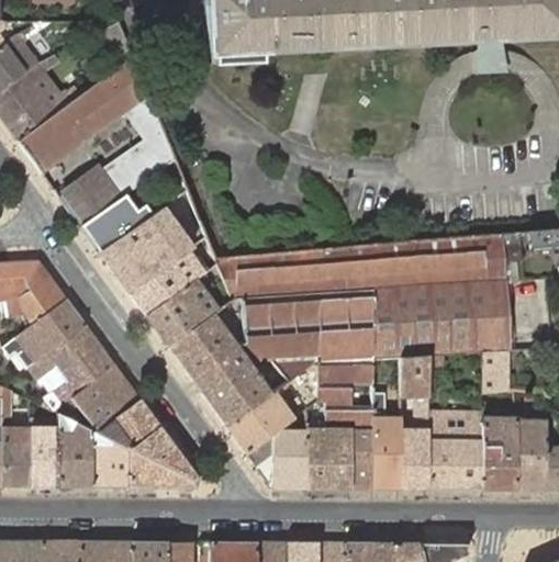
[(558,0),(205,0),(209,53),(483,38),(499,37),(558,34),(558,0)]
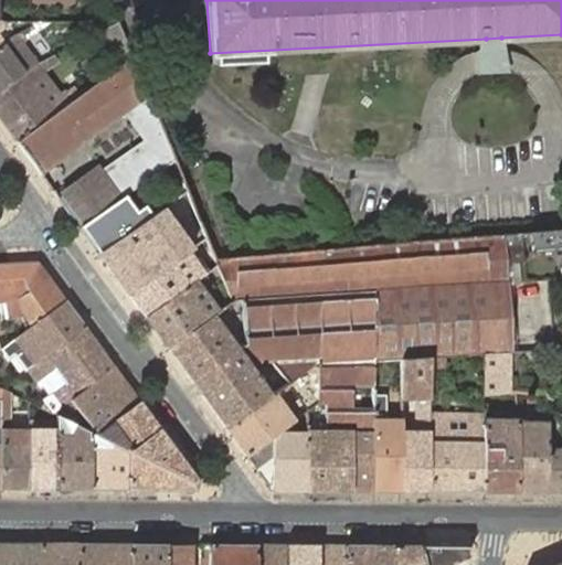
[(12,29),(12,22),(0,21),(0,48),(18,34),(12,29)]
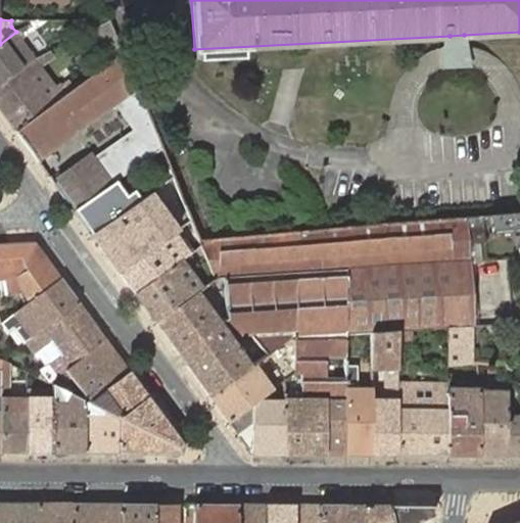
[(125,51),(111,20),(90,32),(110,62),(125,51)]
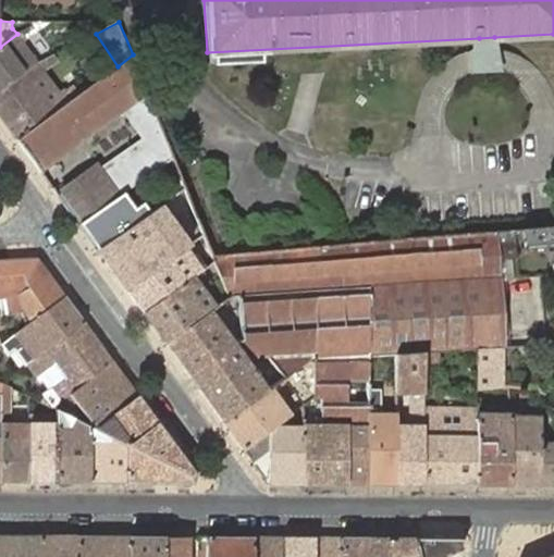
[(24,31),(17,34),(0,47),(0,94),(40,65),(41,64),(26,44),(31,39),(24,31)]
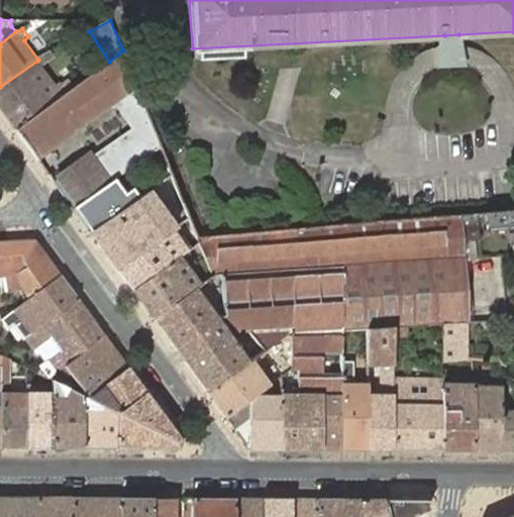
[(148,153),(162,145),(150,118),(137,85),(123,50),(109,62),(76,86),(18,129),(38,158),(116,100),(125,111),(130,107),(139,125),(124,137),(126,138),(140,161),(148,153)]
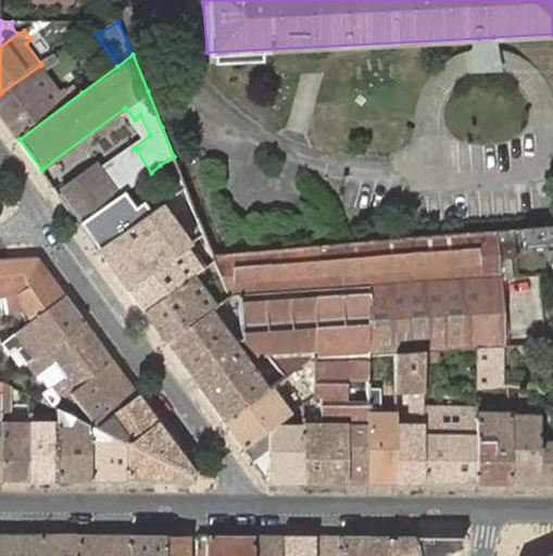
[(0,93),(0,112),(20,139),(82,92),(77,88),(63,96),(61,93),(49,102),(33,80),(45,72),(44,71),(60,62),(55,55),(41,64),(40,65),(0,93)]
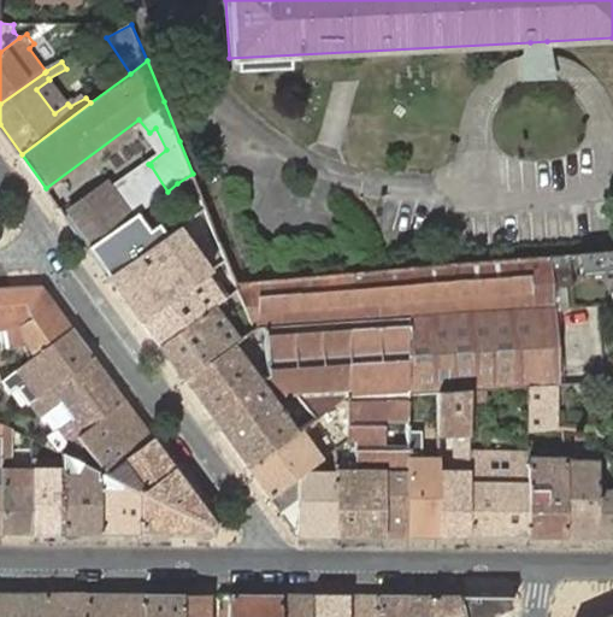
[(49,80),(36,89),(54,113),(68,104),(49,80)]
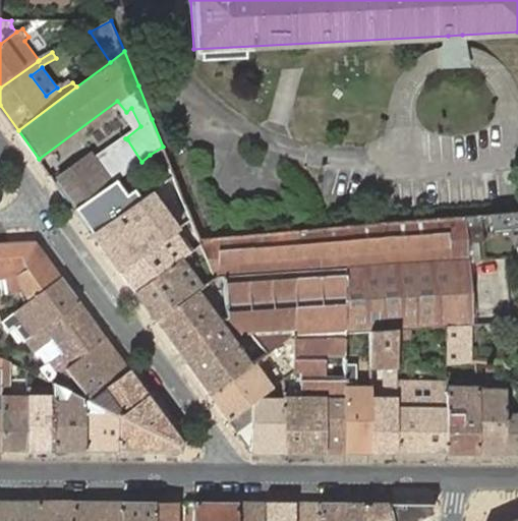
[(122,143),(136,165),(141,162),(127,139),(122,143)]
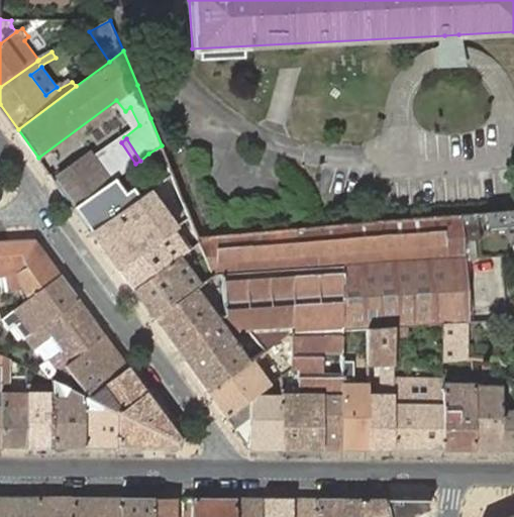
[(57,181),(76,207),(112,181),(115,178),(135,164),(121,142),(98,161),(93,154),(57,181)]
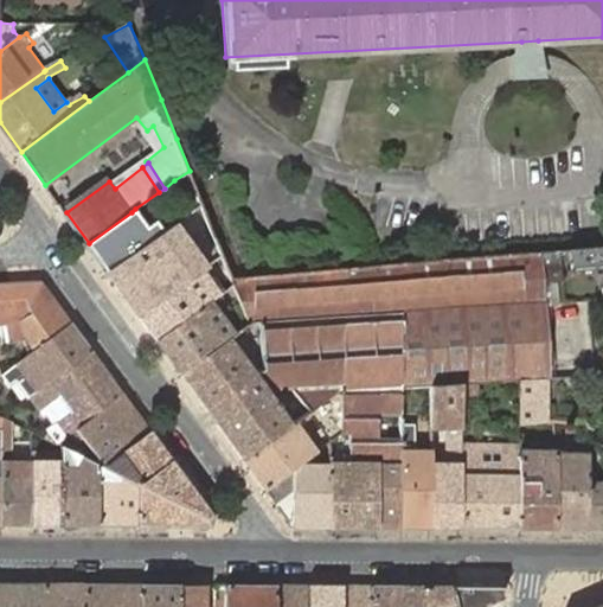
[(194,210),(203,203),(190,171),(174,180),(194,210)]
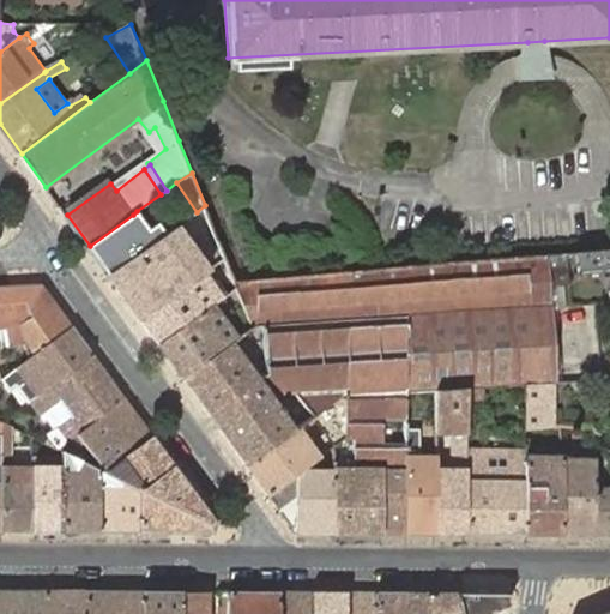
[(146,205),(137,211),(150,229),(159,222),(146,205)]
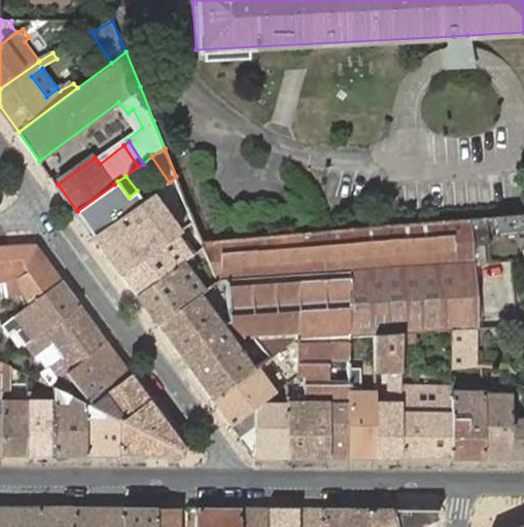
[(77,211),(95,236),(143,201),(137,190),(129,197),(117,181),(114,184),(77,211)]
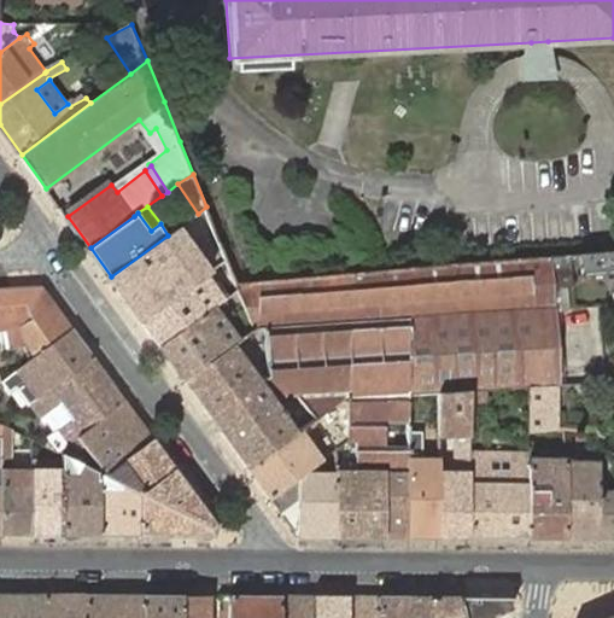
[(111,277),(144,321),(198,281),(205,274),(199,267),(181,240),(186,237),(180,227),(168,235),(111,277)]
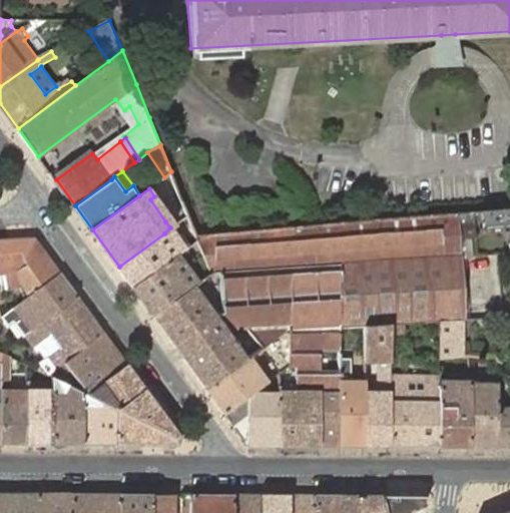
[(509,209),(483,212),(485,228),(509,225),(509,209)]
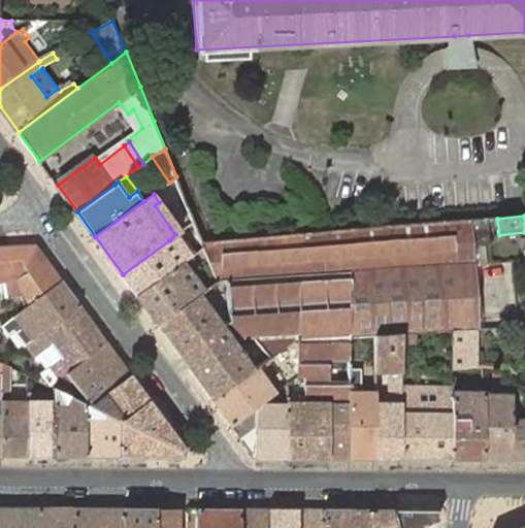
[(491,244),(489,219),(472,220),(315,233),(257,238),(237,239),(204,242),(205,245),(212,265),(219,281),(214,285),(206,290),(160,325),(215,400),(257,368),(266,360),(271,357),(297,336),(304,340),(352,337),(378,335),(403,334),(454,331),(478,329),(479,329),(474,265),(488,264),(486,244),(491,244)]
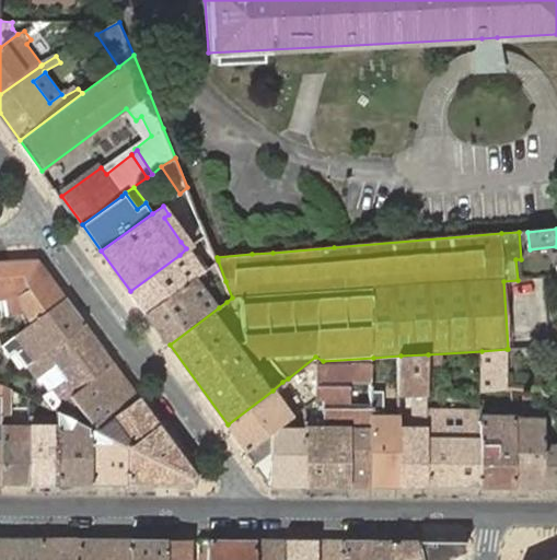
[(218,260),(217,257),(215,257),(206,234),(199,240),(211,265),(218,260)]
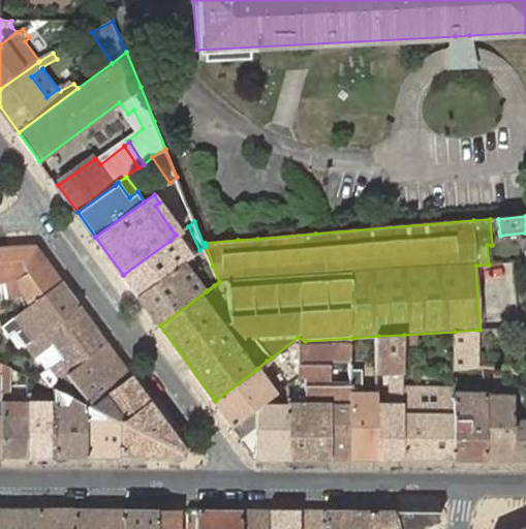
[(123,275),(138,296),(185,261),(169,241),(123,275)]
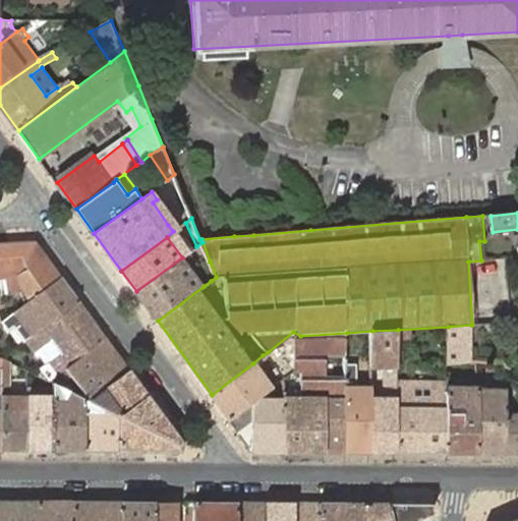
[(37,241),(0,243),(0,305),(1,309),(4,322),(63,277),(37,241)]
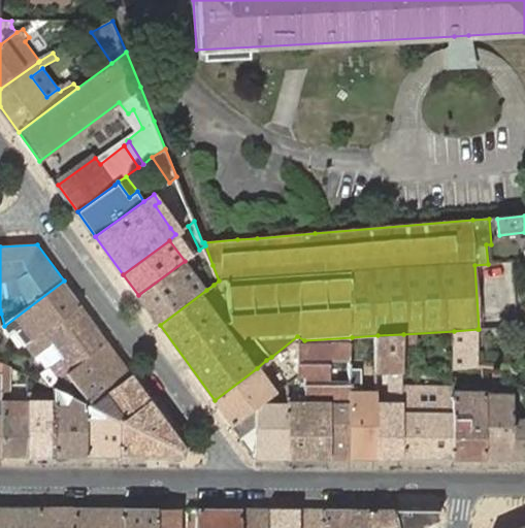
[(138,295),(160,325),(206,290),(185,261),(138,295)]
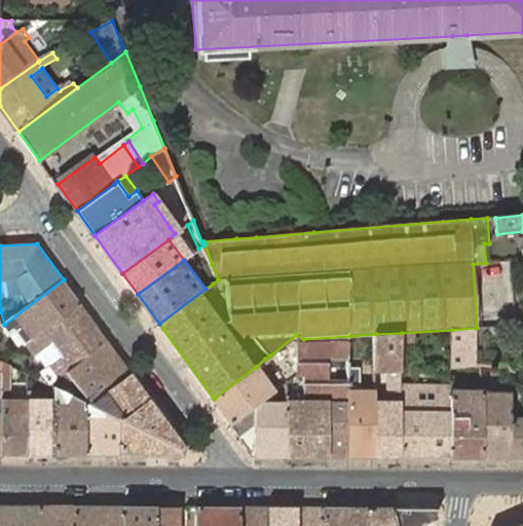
[(204,270),(213,284),(218,279),(212,264),(204,270)]
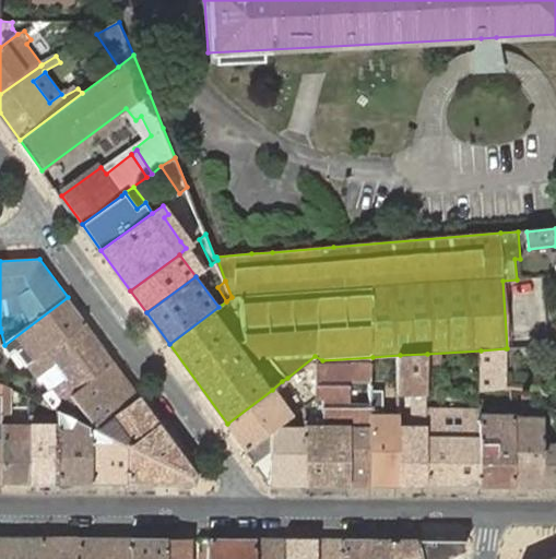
[(87,324),(68,297),(4,345),(12,355),(18,351),(30,366),(31,366),(87,324)]
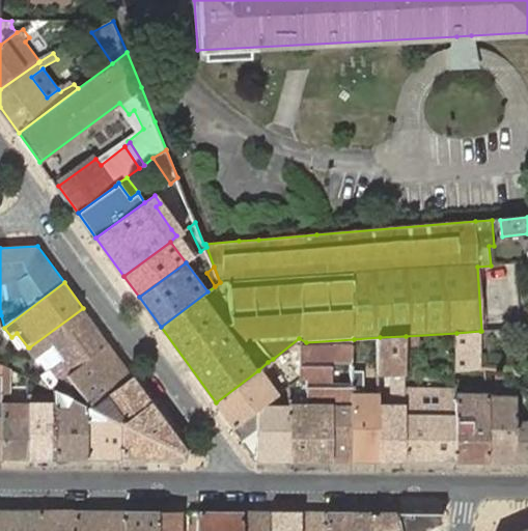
[(110,344),(83,308),(29,347),(40,364),(46,360),(53,368),(44,374),(52,387),(110,344)]
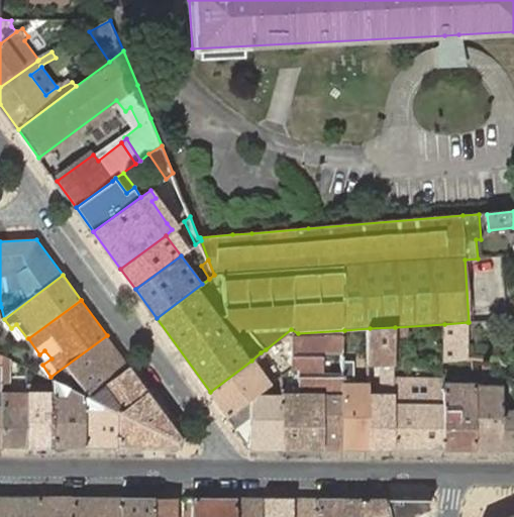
[(468,322),(444,324),(444,359),(468,358),(468,322)]
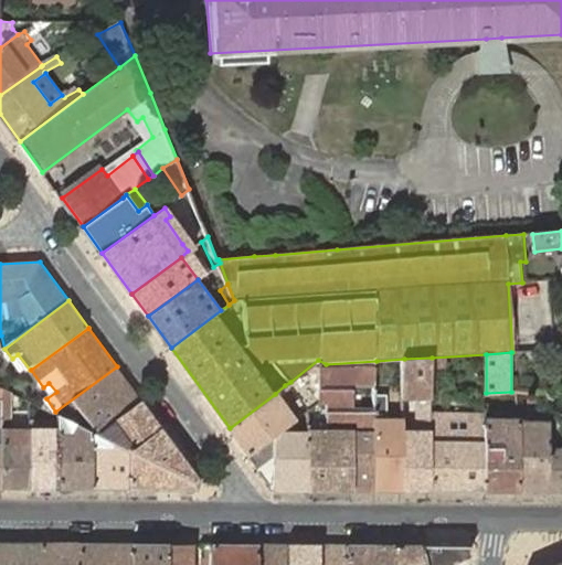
[(432,398),(432,358),(404,359),(404,398),(432,398)]
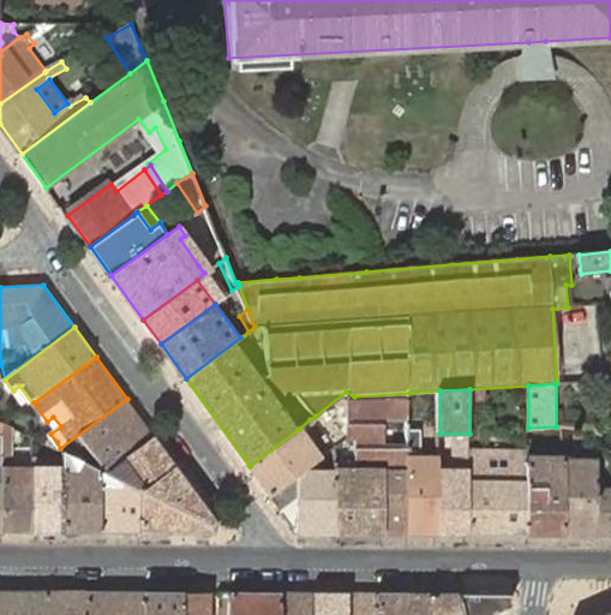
[(347,437),(346,392),(316,416),(321,423),(336,446),(347,437)]
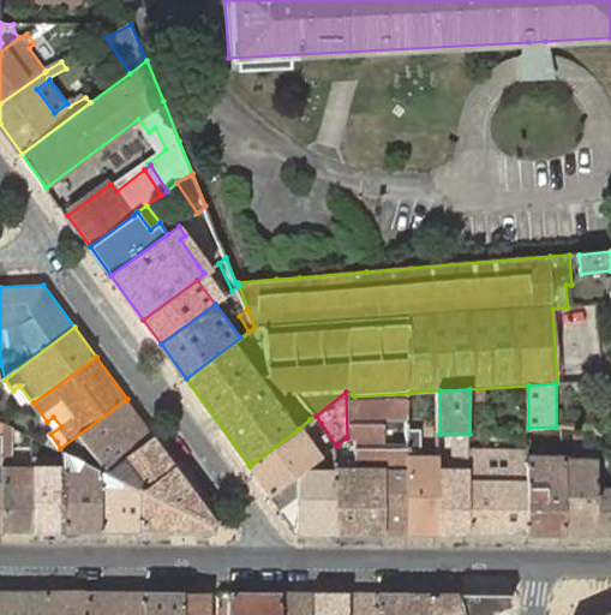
[(409,430),(409,393),(354,396),(354,437),(355,460),(354,467),(336,469),(337,533),(385,533),(409,535),(409,430)]
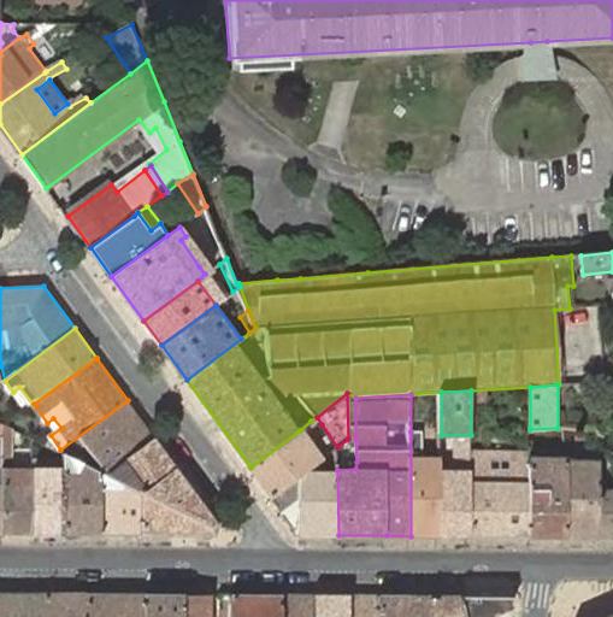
[(155,439),(128,400),(60,450),(59,451),(65,453),(71,456),(86,444),(102,465),(98,470),(101,471),(106,474),(155,439)]
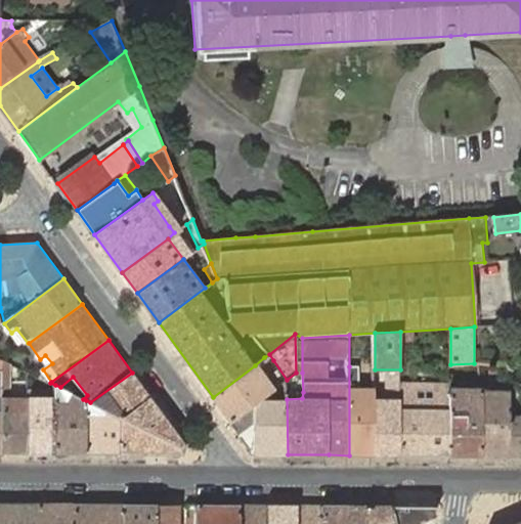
[(273,360),(269,354),(264,357),(268,363),(273,360)]
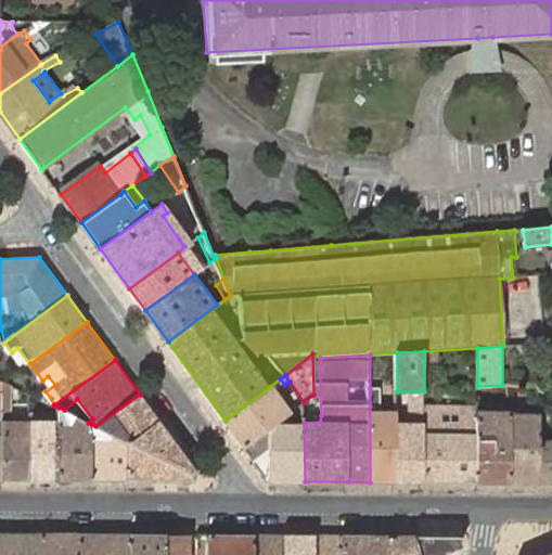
[(226,421),(245,447),(270,427),(290,414),(270,387),(226,421)]
